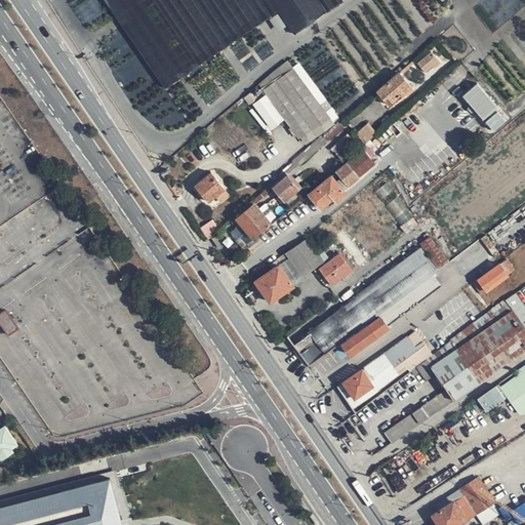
[(106,0),(165,84),(278,6),(294,31),(338,0),(106,0)]
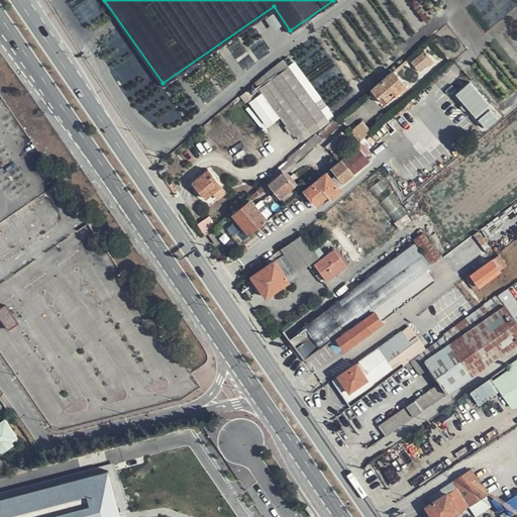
[(420,70),(434,62),(427,49),(413,59),(420,70)]
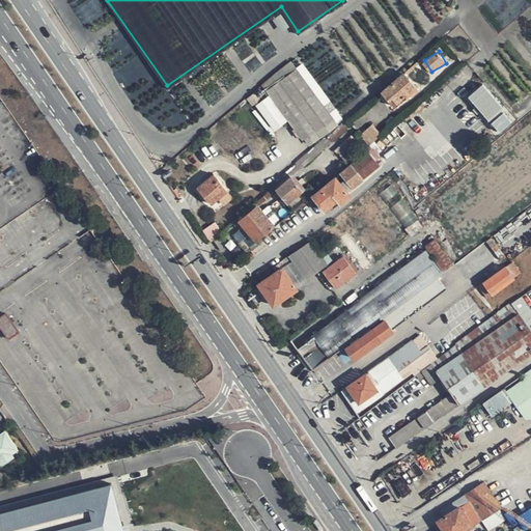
[(344,121),(303,56),(263,82),(271,94),(257,103),(274,130),(289,120),(306,146),(344,121)]
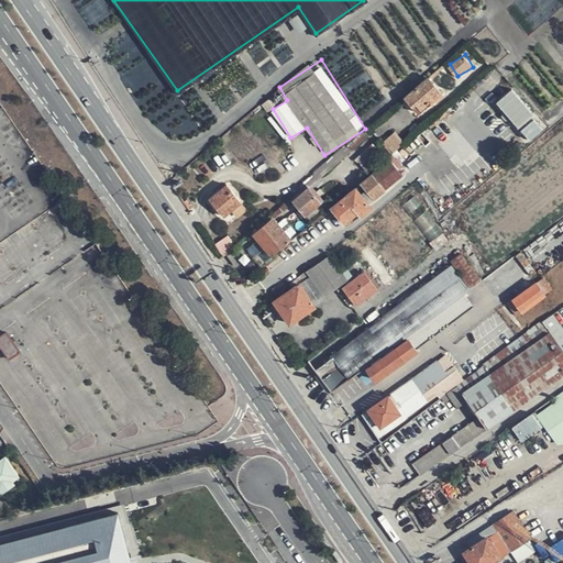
[(430,79),(435,75),(433,73),(403,99),(417,117),(442,95),(441,94),(442,92),(440,90),(439,91),(430,79)]
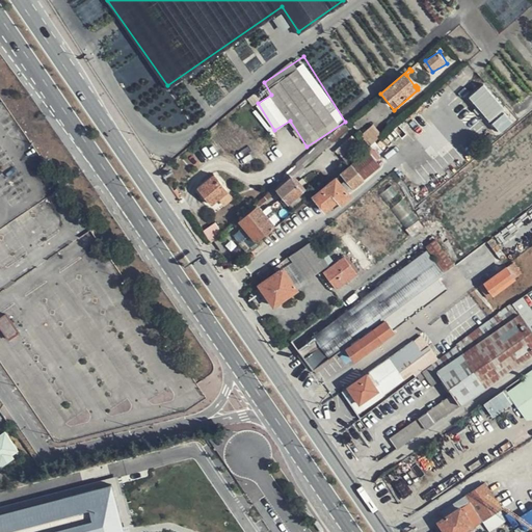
[(484,83),(470,96),(502,132),(515,120),(484,83)]
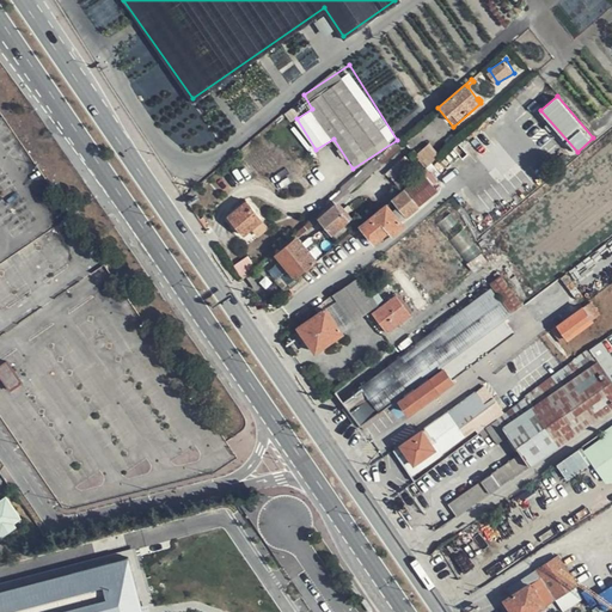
[(399,151),(396,146),(378,161),(381,165),(399,151)]
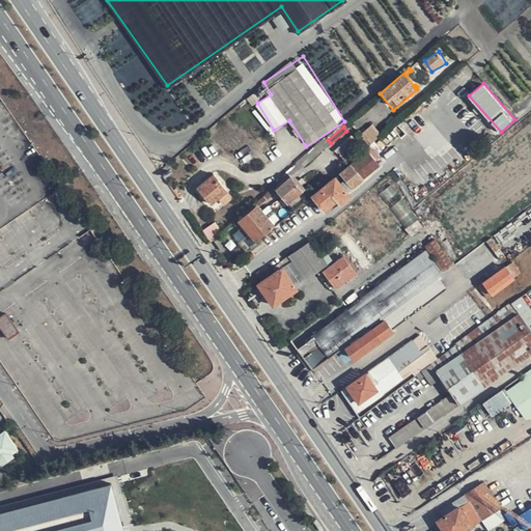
[(359,150),(353,142),(348,138),(330,154),(339,166),(359,150)]
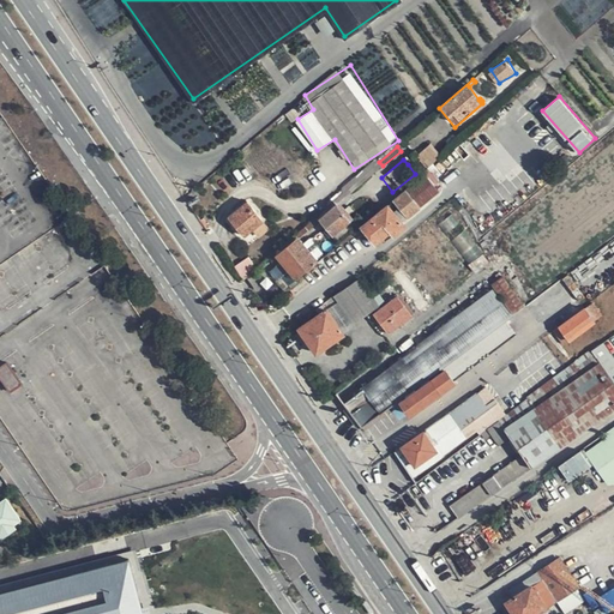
[(378,170),(374,166),(367,172),(371,176),(378,170)]
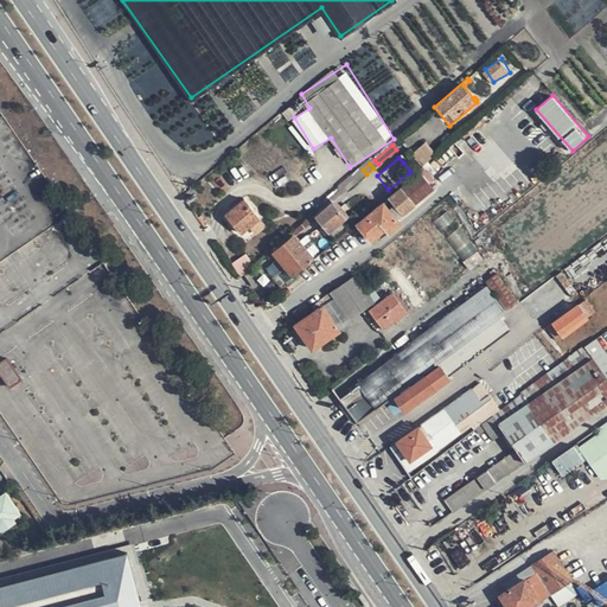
[(363,170),(311,212),(315,218),(327,232),(346,216),(339,206),(336,210),(331,204),(366,174),(363,170)]
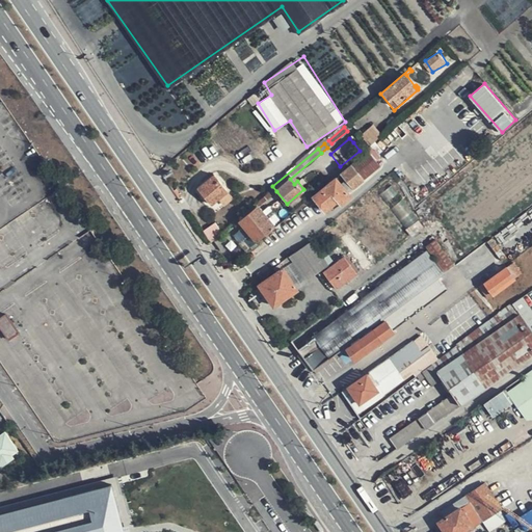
[(368,154),(366,153),(314,196),(325,213),(331,209),(349,196),(346,192),(377,166),(373,159),(368,154)]
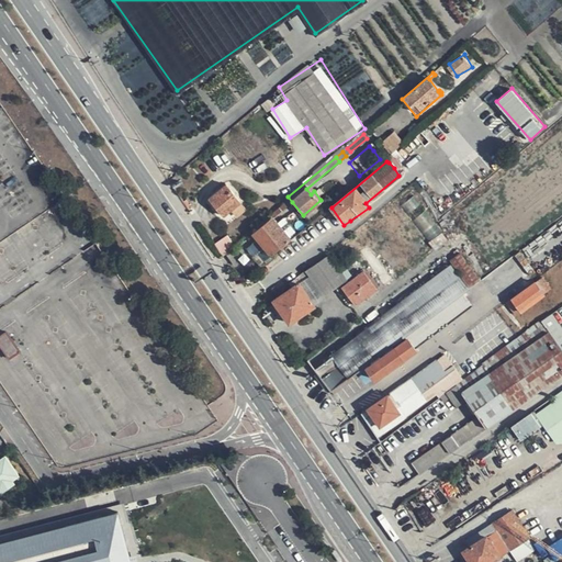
[(244,206),(259,194),(248,181),(233,192),(226,184),(209,198),(223,216),(240,202),(244,206)]
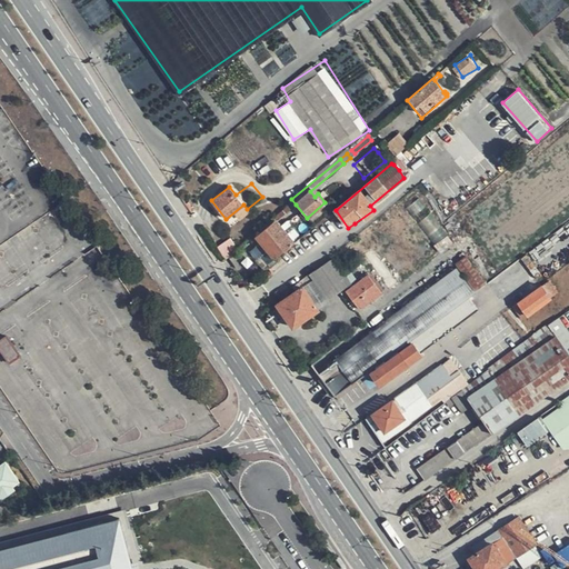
[(296,205),(291,199),(272,217),(272,218),(253,232),(272,258),(292,242),(276,221),(296,205)]
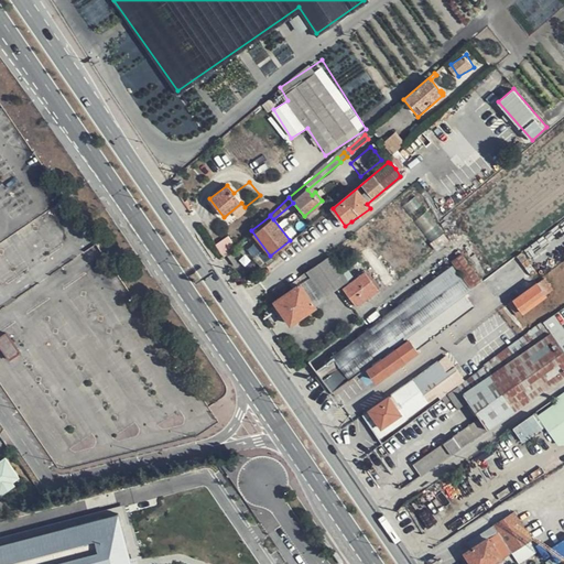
[(322,201),(304,216),(308,221),(326,206),(322,201)]
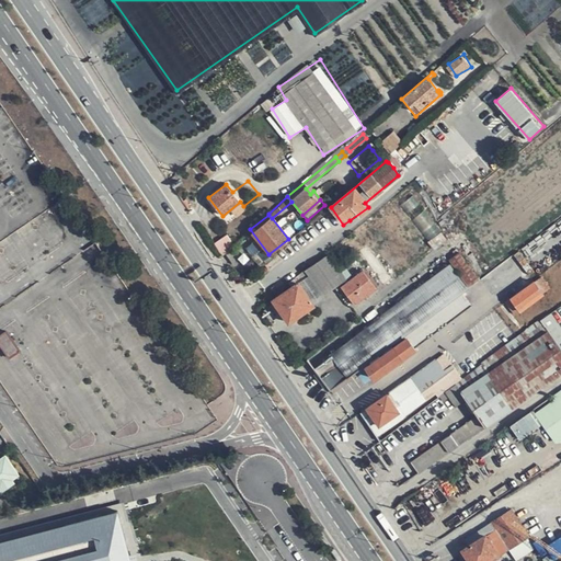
[(449,265),(467,288),(477,282),(456,253),(454,255),(446,261),(449,265)]
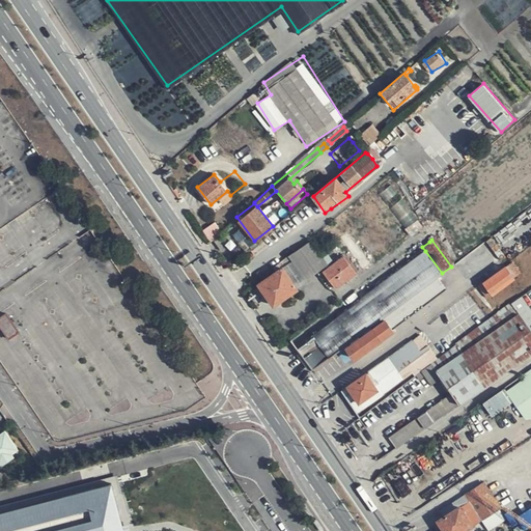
[(306,249),(289,261),(304,282),(322,270),(306,249)]
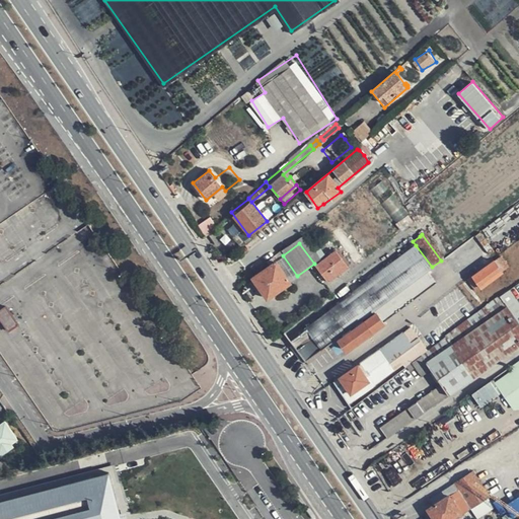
[(385,302),(432,267),(416,245),(290,340),(296,349),(312,337),(320,350),(336,339),(356,323),(385,302)]
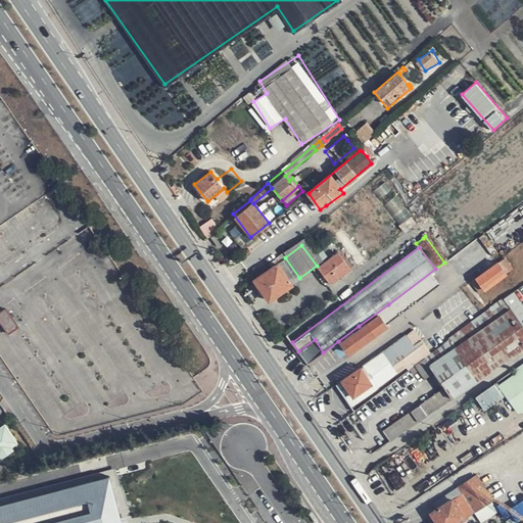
[(350,269),(337,251),(317,268),(330,285),(350,269)]
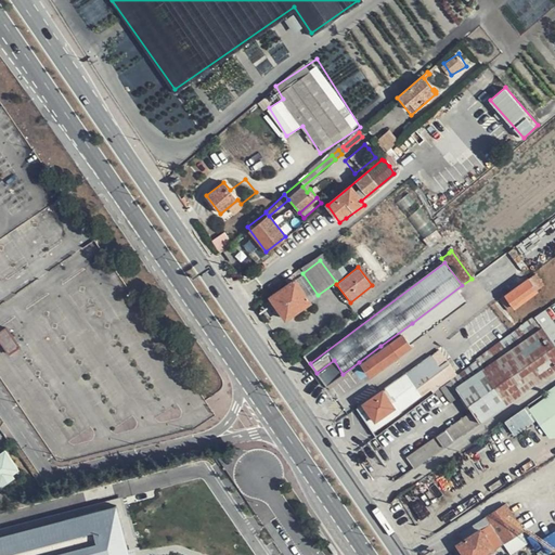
[(302,273),(293,280),(309,302),(318,295),(302,273)]
